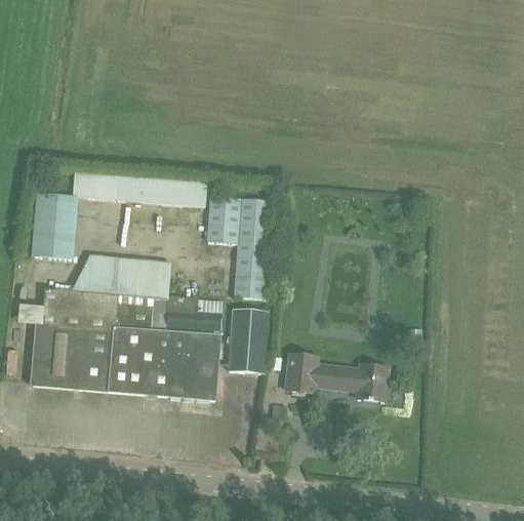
[(74,196),(78,197),(205,205),(207,182),(75,172),(74,196)]
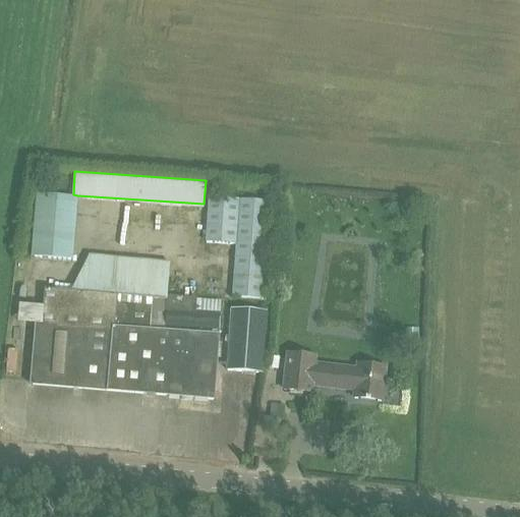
[(73,255),(77,195),(73,194),(37,192),(33,252),(73,255)]
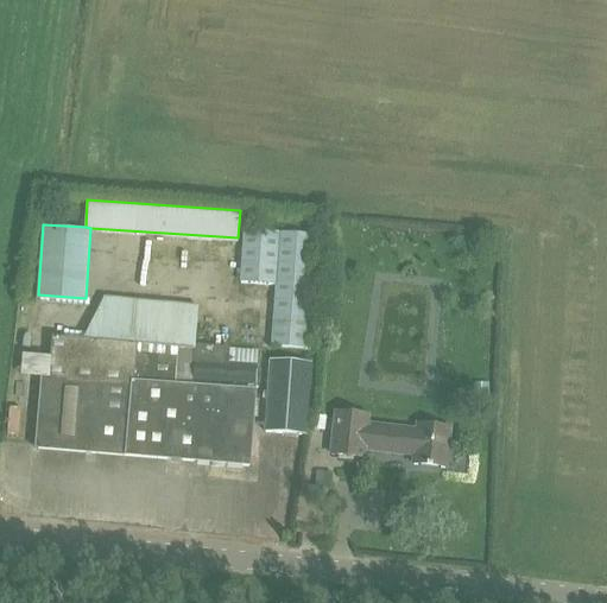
[(272,343),(308,346),(315,233),(245,227),(241,280),(277,283),(272,343)]
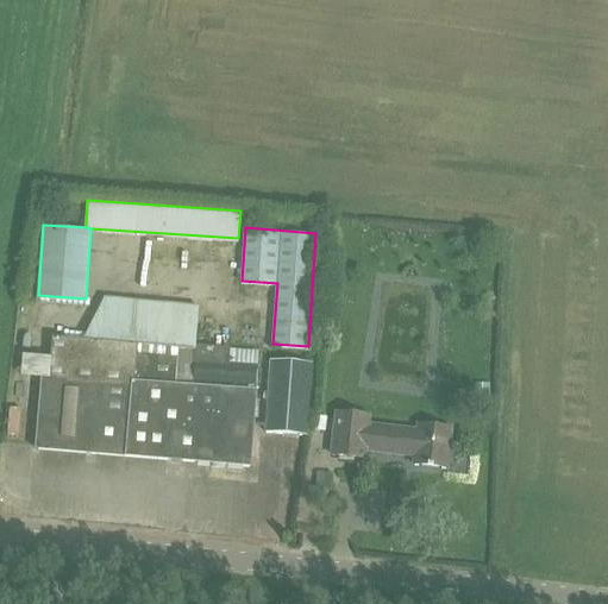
[(257,364),(258,352),(229,350),(195,347),(199,303),(105,295),(82,338),(52,334),(49,375),(43,375),(37,446),(125,453),(125,452),(249,463),(255,389),(193,384),(193,377),(256,382),(257,364)]
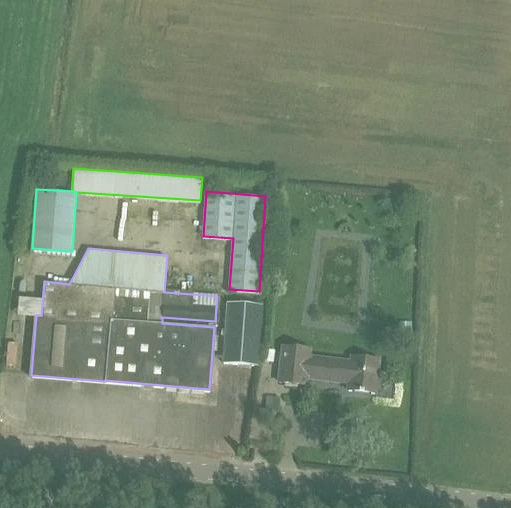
[(224,361),(258,363),(262,303),(228,301),(224,361)]
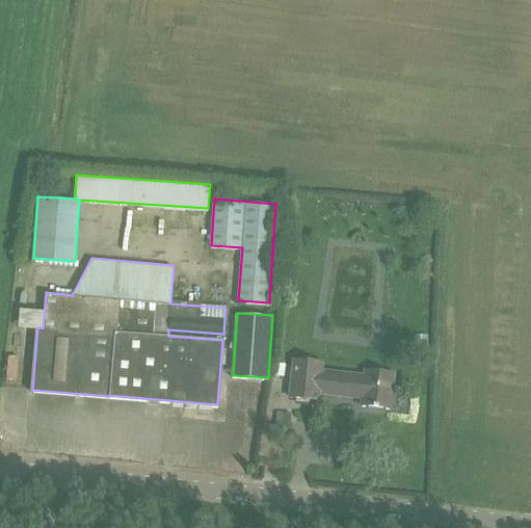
[(415,347),(427,347),(428,333),(416,333),(415,347)]
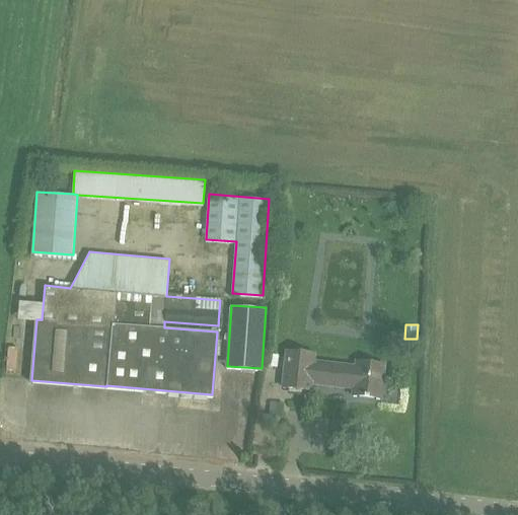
[(315,353),(288,350),(284,386),(310,389),(311,381),(360,387),(359,393),(380,396),(384,363),(358,360),(357,364),(314,360),(315,353)]
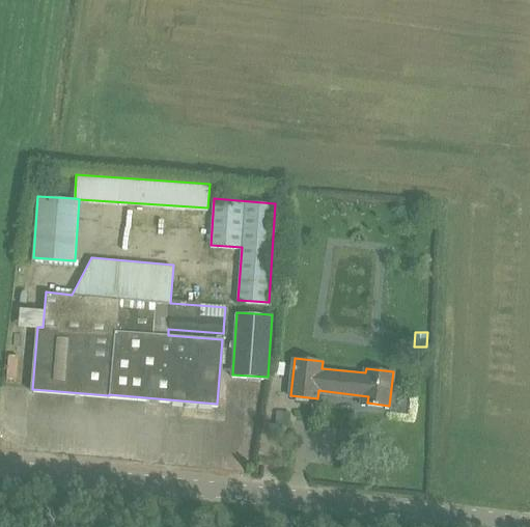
[(274,359),(272,371),(283,372),(285,361),(274,359)]
